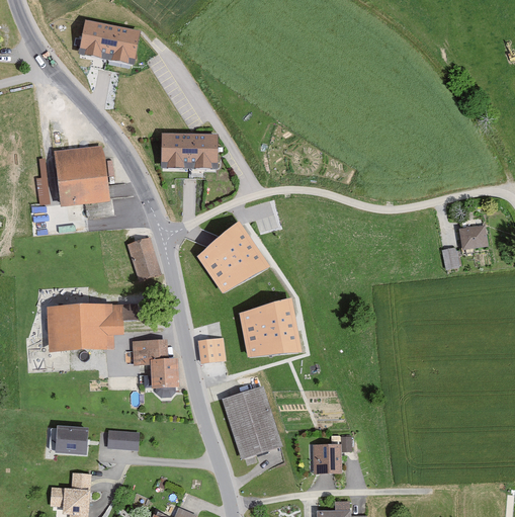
[(137,34),(81,24),(76,56),(132,66),(137,34)]
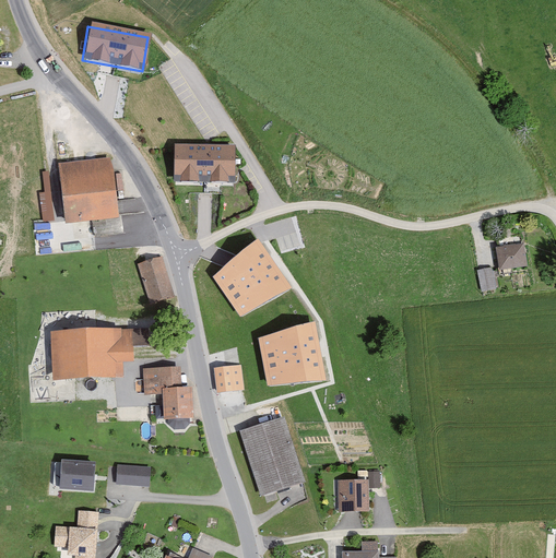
[(233,149),(173,147),(172,185),(233,186),(233,149)]
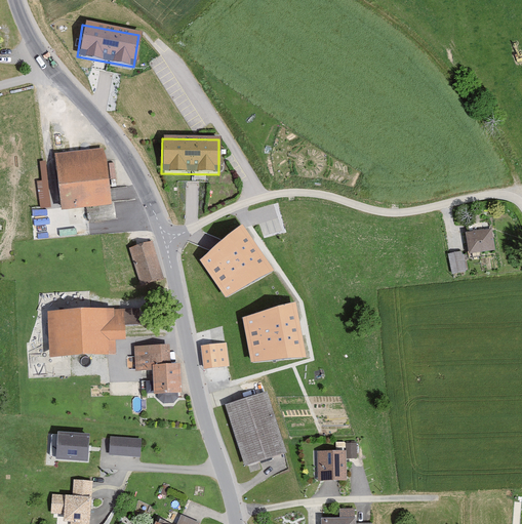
[(105,146),(55,153),(63,209),(112,203),(105,146)]
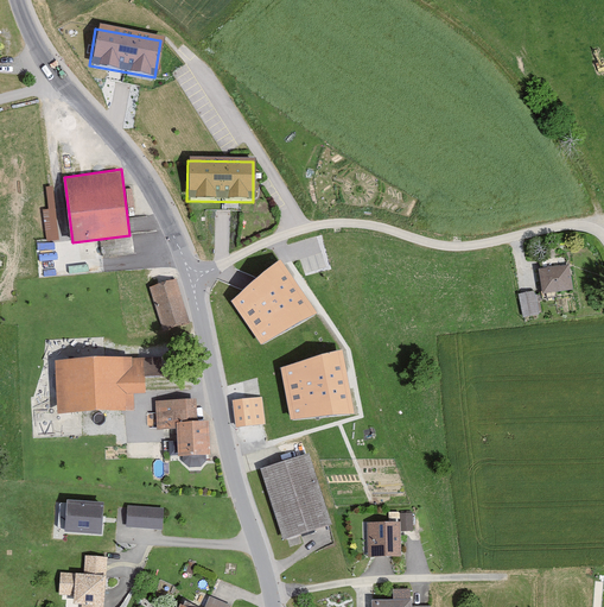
[(260,263),(227,296),(258,341),(315,308),(277,254),(260,263)]
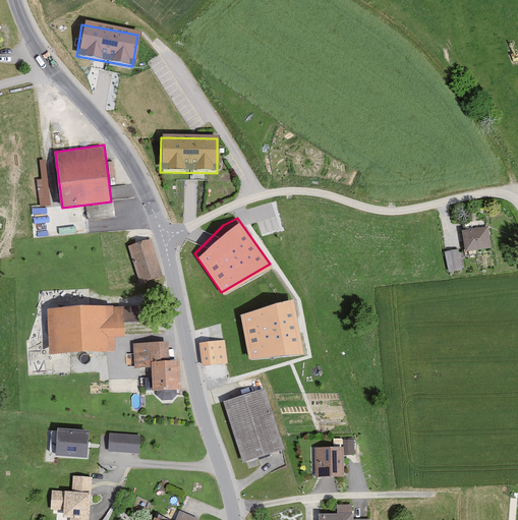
[(491,228),(463,230),(465,250),(492,248),(491,228)]
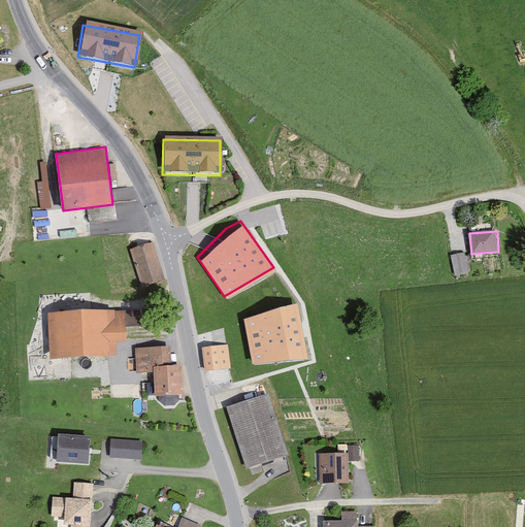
[(151,241),(129,248),(140,286),(161,280),(151,241)]
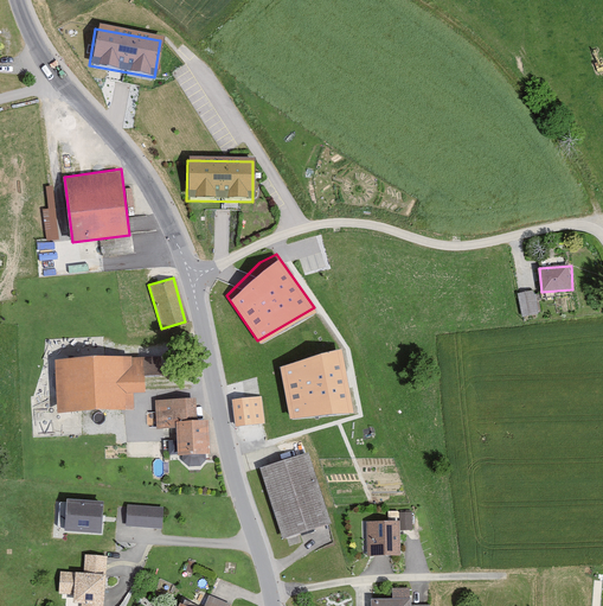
[(318,345),(276,363),(288,414),(351,409),(338,345),(318,345)]
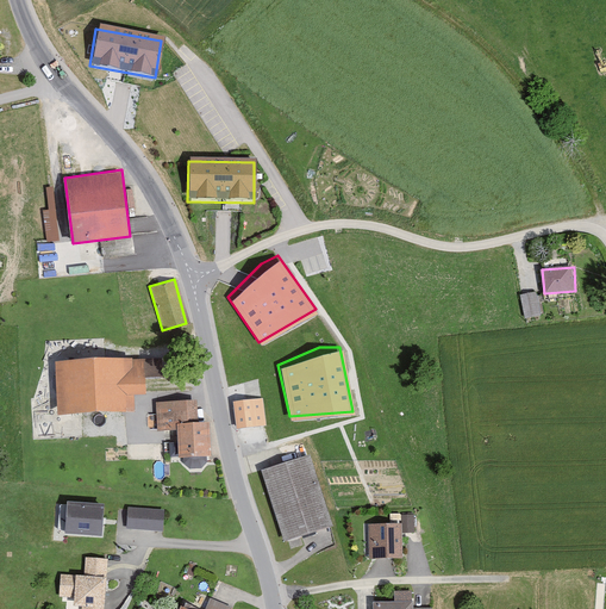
[(163,355),(145,356),(147,376),(164,374),(163,355)]
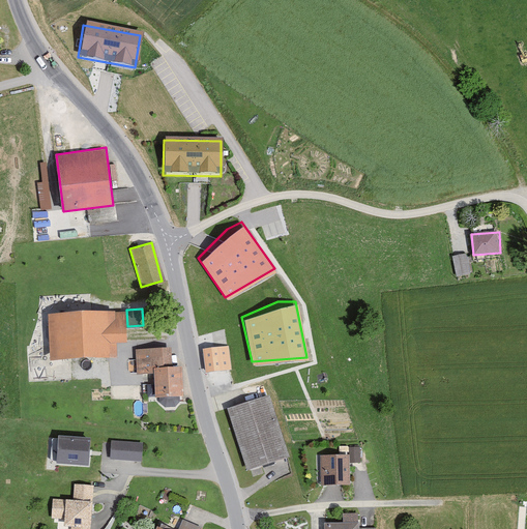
[(126,310),(49,313),(51,360),(118,357),(117,344),(128,344),(127,326),(126,310)]
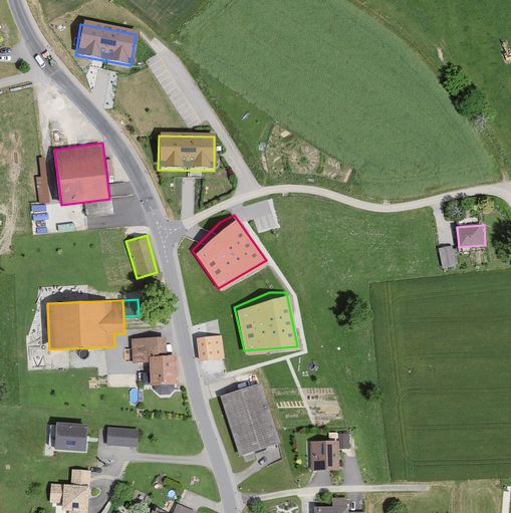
[(220,334),(198,337),(200,359),(223,357),(220,334)]
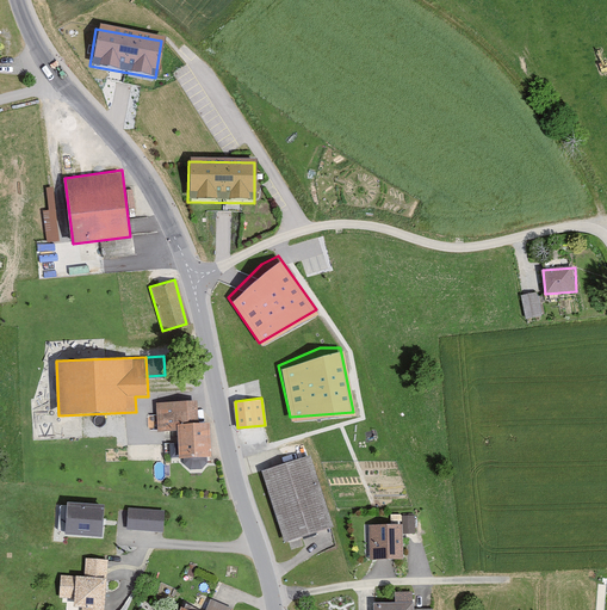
[(196,400),(156,401),(156,431),(178,430),(178,424),(196,424),(196,400)]
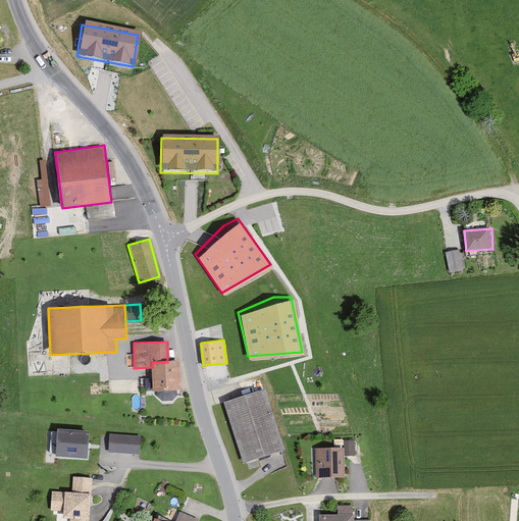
[(167,362),(152,362),(153,388),(179,387),(178,361),(167,362)]
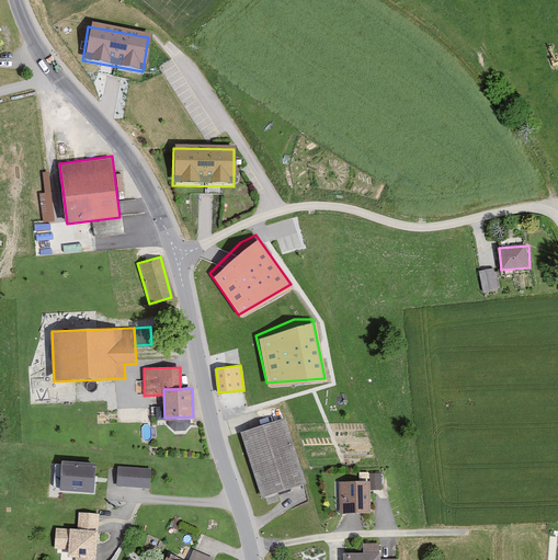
[(284,418),(241,432),(262,494),(305,481),(284,418)]
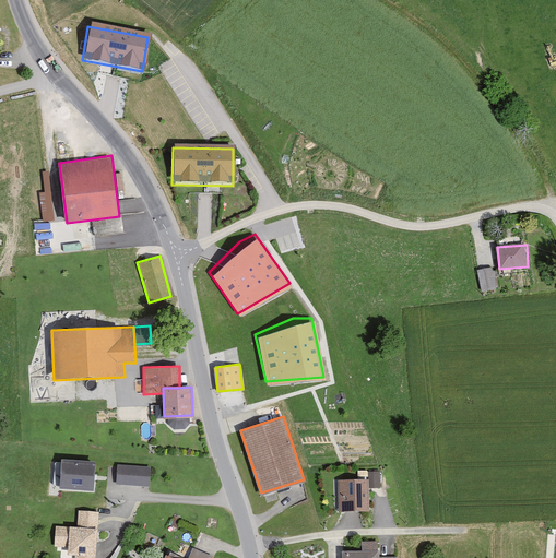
[(95,461),(61,458),(59,487),(93,489),(95,461)]
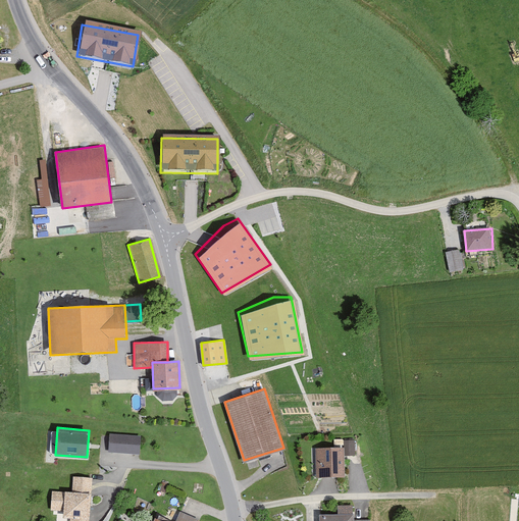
[(141,433),(109,431),(108,450),(139,453),(141,433)]
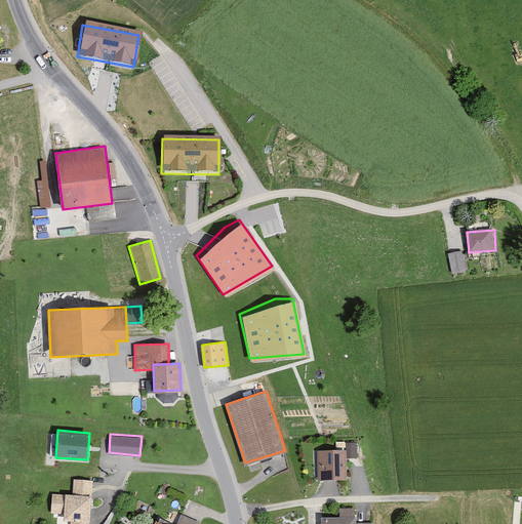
[(346,449),(317,450),(318,479),(347,478),(346,449)]
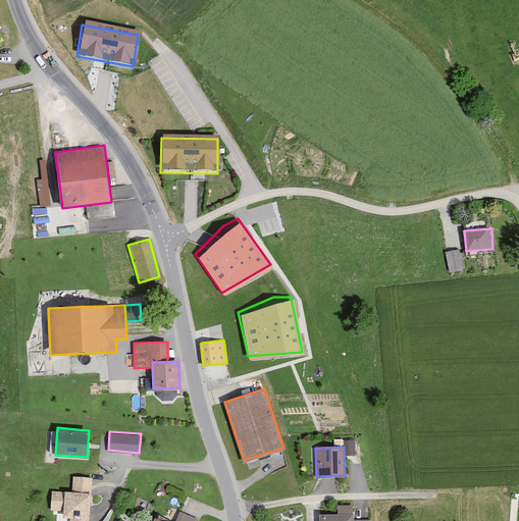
[(88,520),(91,476),(71,475),(70,491),(52,490),(50,510),(63,511),(63,517),(69,517),(68,520),(88,520)]
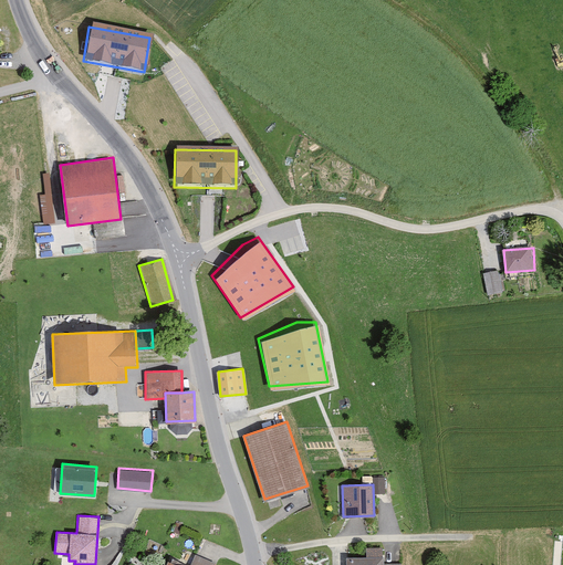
[(195,553),(188,564),(212,564),(215,562),(195,553)]
